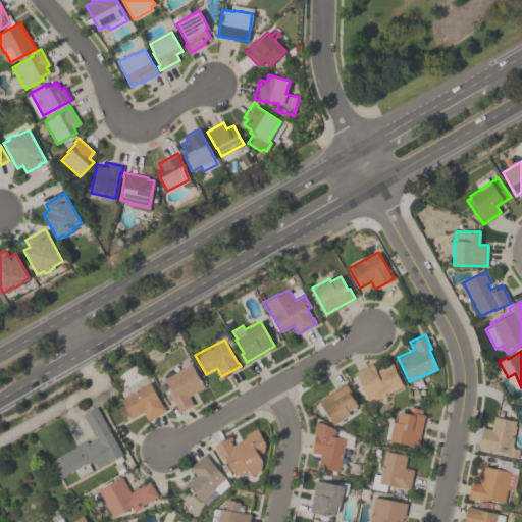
[(163,377),(191,363),(204,387),(188,396),(193,404),(178,412),(167,393),(170,390),(163,377)]
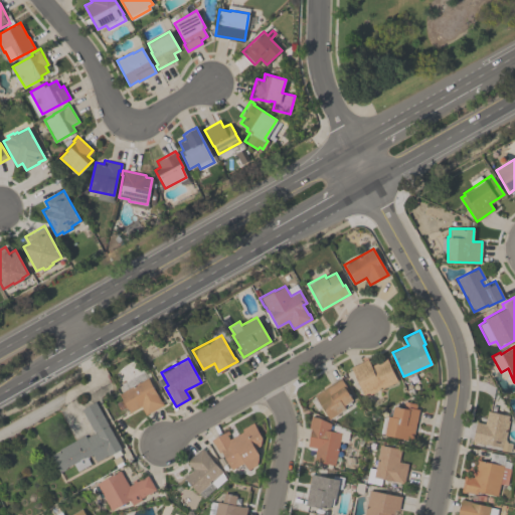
[(370,365),(385,358),(396,380),(364,396),(350,367),(367,359),(370,365)]
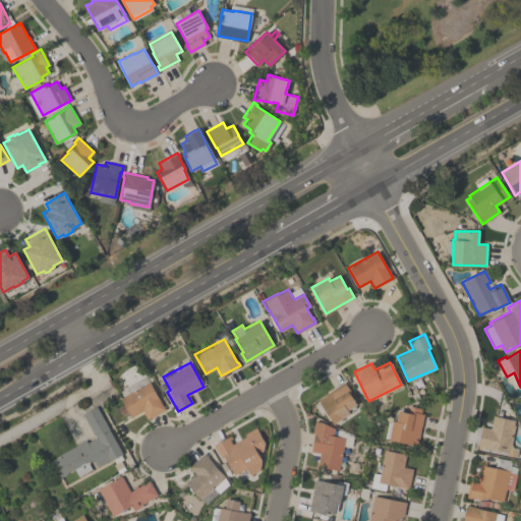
[(130,417),(120,398),(149,382),(162,405),(163,405),(165,408),(147,418),(142,411),(130,417)]
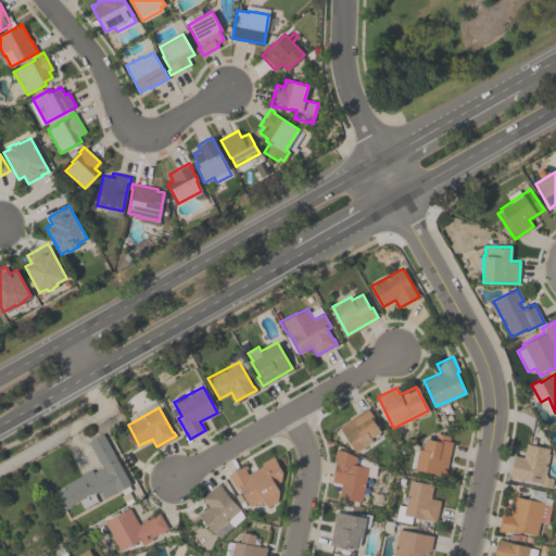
[(339,426),(367,407),(376,420),(374,421),(380,431),(370,437),(373,441),(355,452),(348,440),(342,443),(335,432),(340,428),(339,426)]
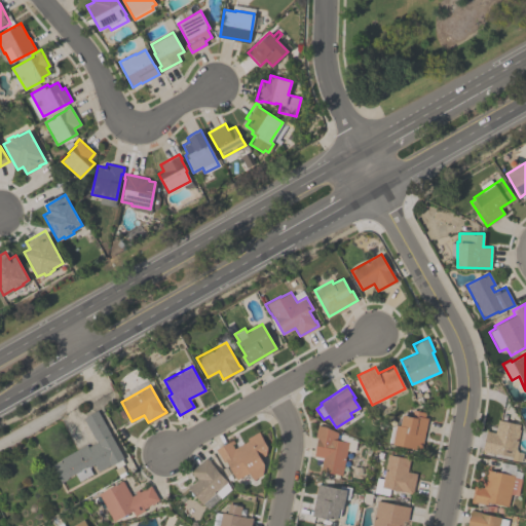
[(420,449),(391,444),(396,424),(400,425),(402,414),(410,416),(412,409),(425,412),(424,417),(426,418),(420,449)]
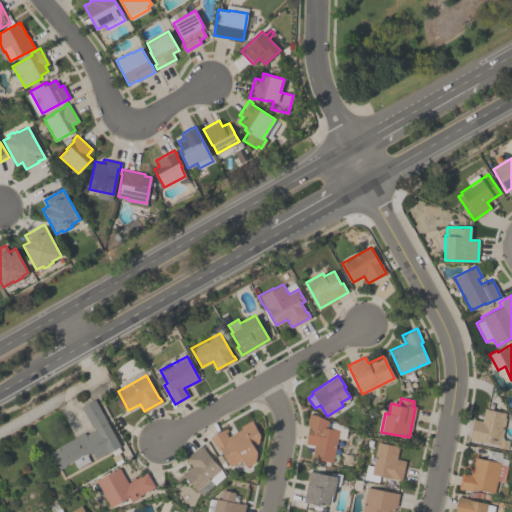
[(81,406),(95,399),(120,446),(95,459),(91,451),(86,454),(90,460),(76,468),(72,460),(65,464),(65,465),(59,469),(50,452),(59,448),(58,445),(84,431),(86,434),(94,430),(81,406)]
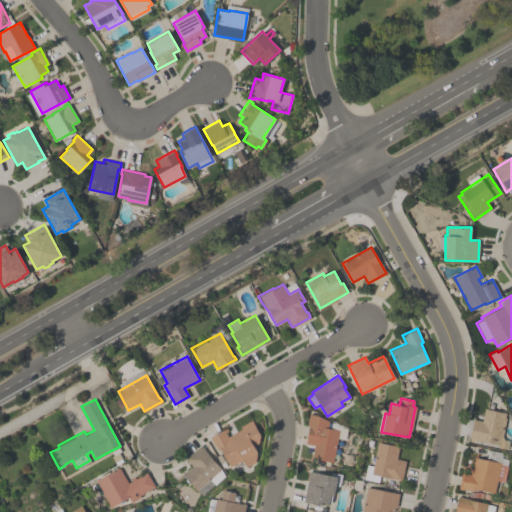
[(473,419),(481,421),(484,408),(505,412),(499,445),(469,439),(473,419)]
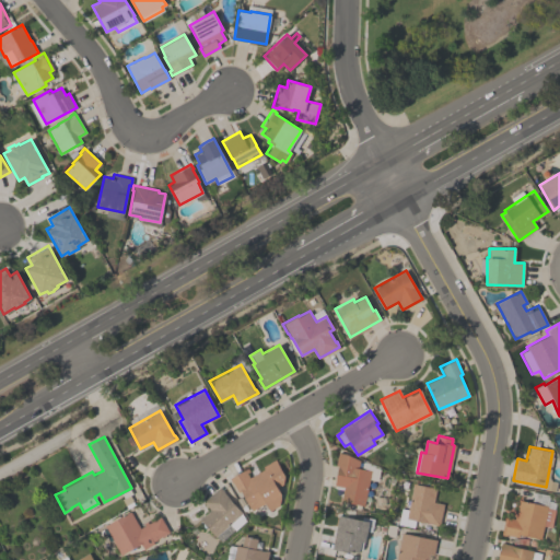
[(334,485),(337,466),(335,466),(338,453),(349,455),(360,458),(358,468),(371,470),(363,505),(340,501),(343,487),(334,485)]
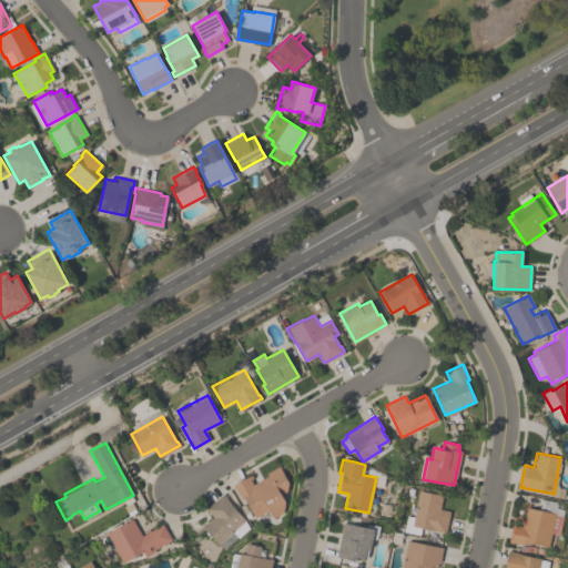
[(251,475),(253,478),(250,479),(252,484),(267,475),(265,473),(279,465),(287,483),(286,490),(281,494),(288,509),(273,518),(272,515),(271,516),(267,510),(255,517),(244,498),(241,499),(235,488),(234,489),(232,485),(251,475)]
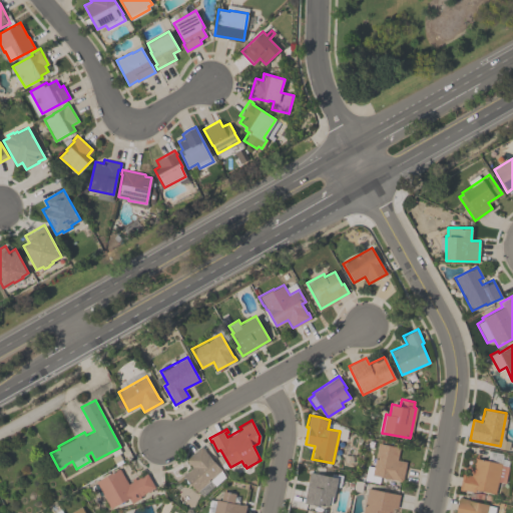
[(397,460),(406,462),(402,481),(380,476),(378,483),(364,480),(368,465),(373,466),(378,442),(399,447),(397,460)]
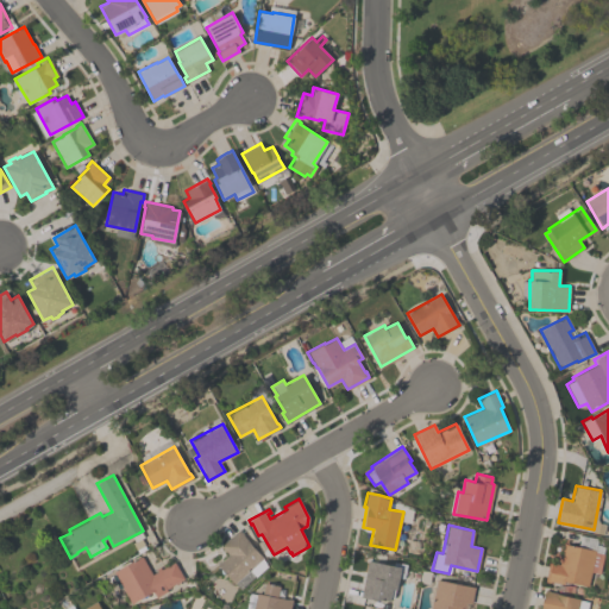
[(268,565),(255,577),(253,576),(239,589),(234,583),(217,564),(227,554),(220,545),(238,529),(243,534),(242,534),(263,558),(262,559),(268,565)]
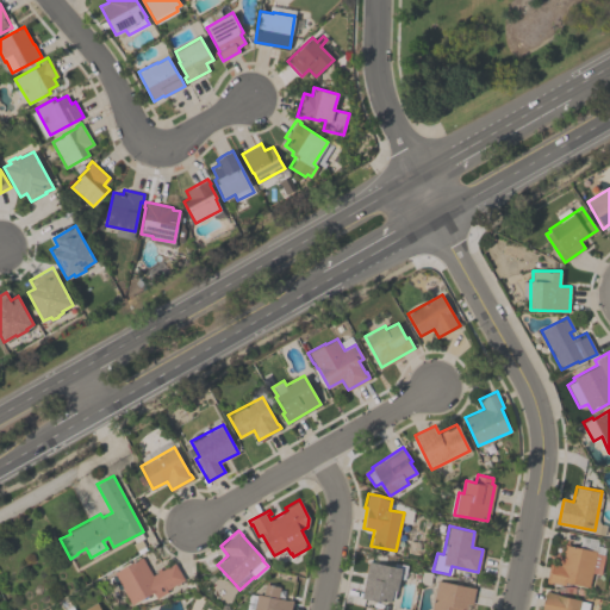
[(545,582),(549,562),(560,565),(565,545),(596,552),(596,553),(604,554),(599,573),(591,572),(587,587),(565,582),(564,585),(552,582),(551,583),(545,582)]
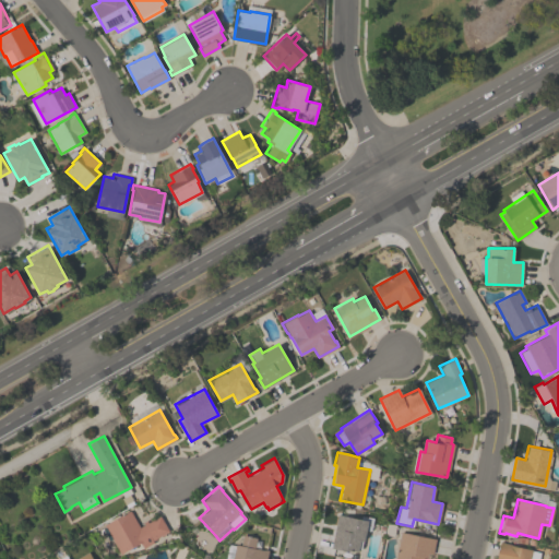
[(168,531),(152,540),(153,542),(143,548),(140,543),(120,554),(104,524),(129,510),(139,526),(143,524),(142,522),(149,519),(150,521),(159,515),(168,531)]
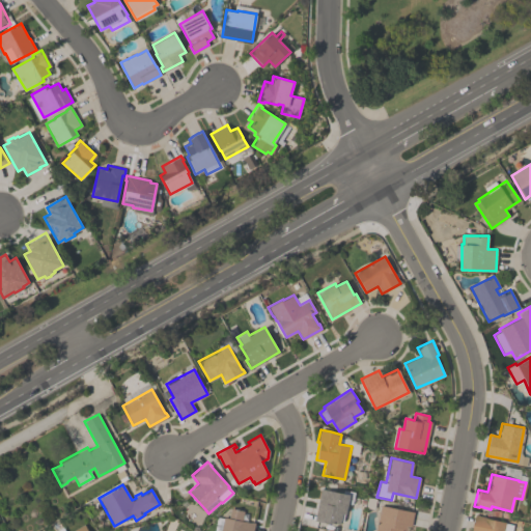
[(339,524),(331,522),(331,524),(313,520),(319,488),(348,494),(345,513),(342,513),(339,524)]
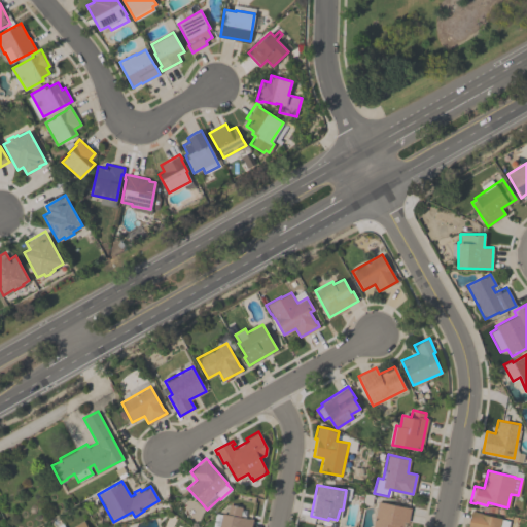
[(402,526),(398,525),(397,526),(372,526),(377,501),(411,507),(408,522),(403,521),(402,526)]
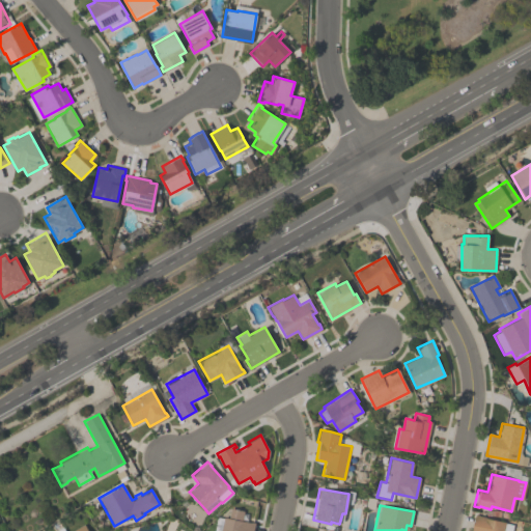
[(252,530),(213,530),(216,515),(228,518),(230,508),(243,510),(241,521),(250,522),(250,521),(254,522),(252,530)]
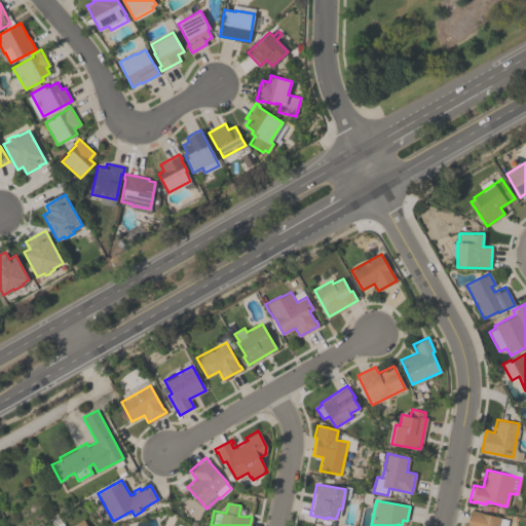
[(465,525),(470,509),(476,511),(476,512),(500,517),(500,518),(508,519),(505,525),(465,525)]
